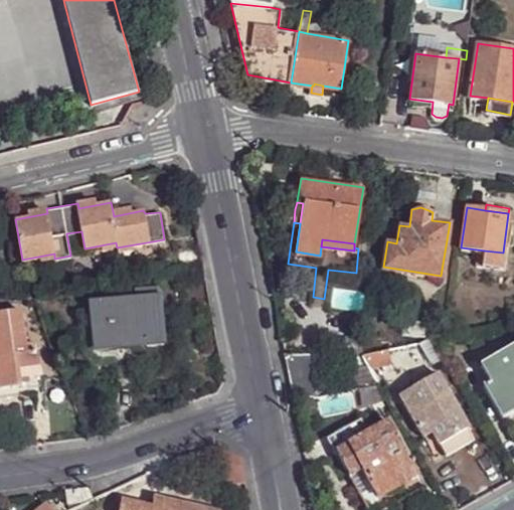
[(501,267),(503,252),(484,250),(482,263),(501,267)]
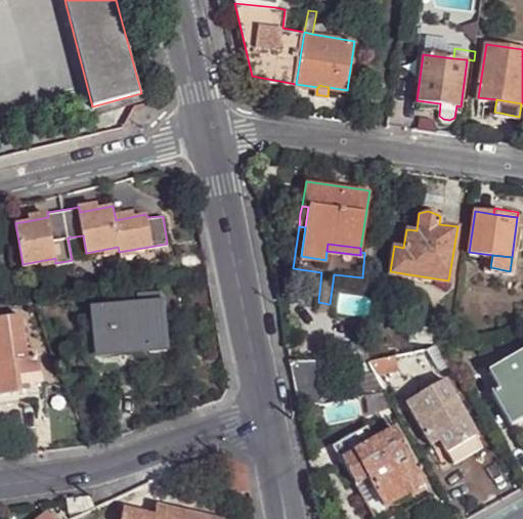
[(135,292),(136,301),(162,298),(160,289),(135,292)]
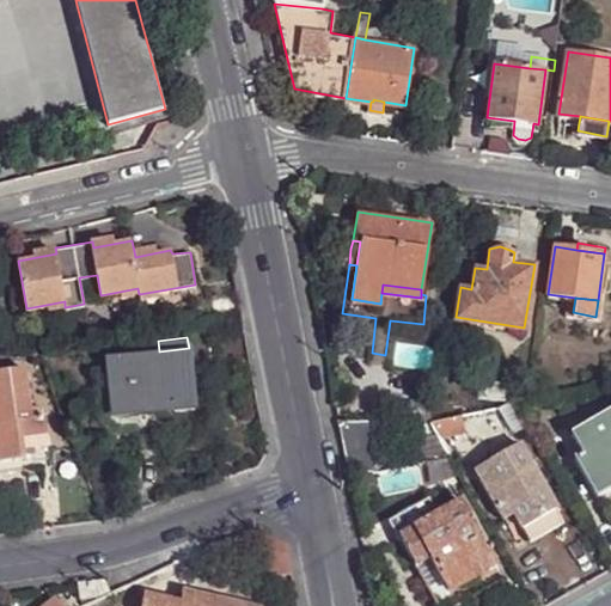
[(171,402),(194,399),(189,348),(159,352),(107,356),(107,361),(110,389),(118,389),(120,408),(136,405),(171,402)]
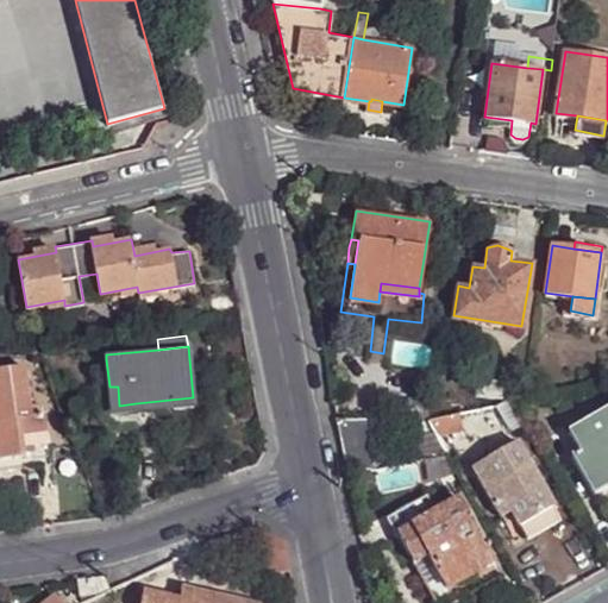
[(0,459),(27,457),(26,446),(50,443),(46,414),(35,415),(27,368),(0,370),(0,459)]
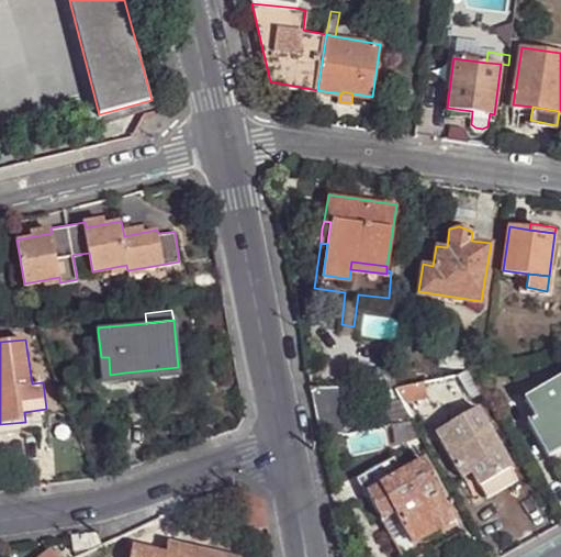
[(440,345),(438,361),(472,366),(474,353),(440,345)]
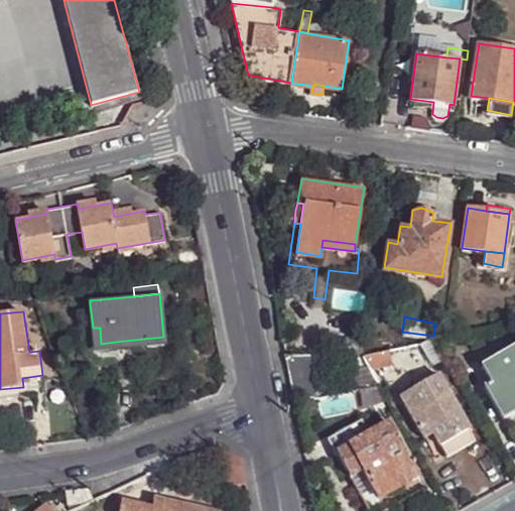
[(335,340),(338,367),(361,364),(358,337),(335,340)]
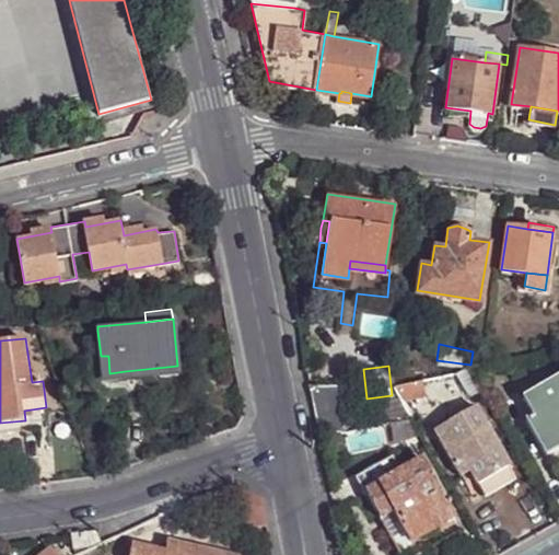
[(446,371),(429,374),(435,390),(452,382),(446,371)]
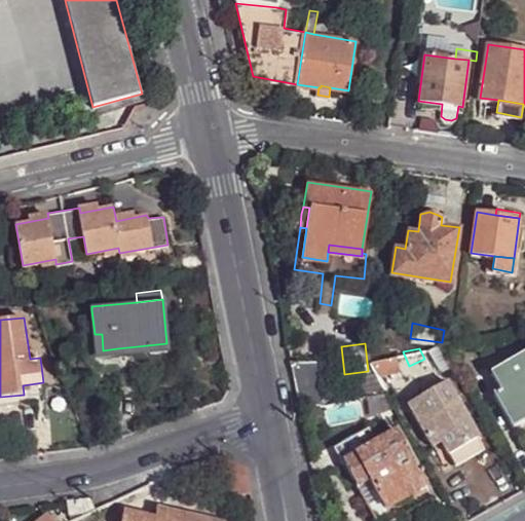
[(524,349),(492,368),(502,387),(495,391),(504,407),(514,423),(524,417),(524,349)]
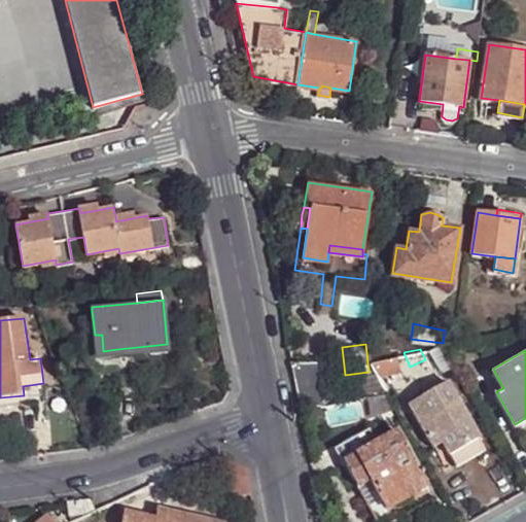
[(290,361),(299,405),(324,404),(321,360),(290,361)]
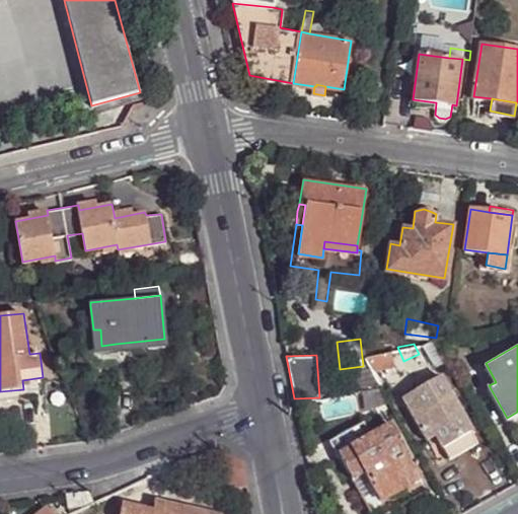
[(443,445),(473,428),(440,373),(401,395),(427,438),(435,432),(443,445)]
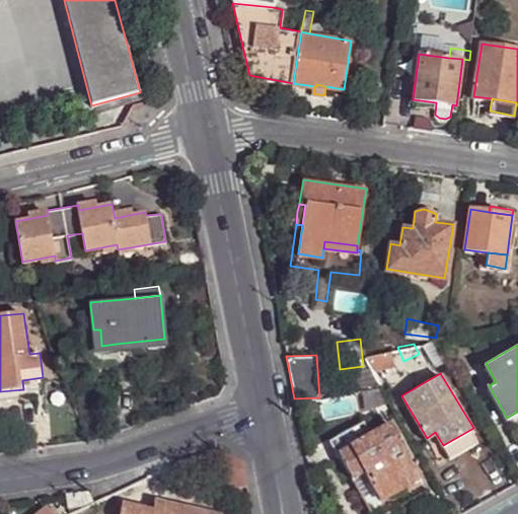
[(328,439),(337,453),(371,434),(370,430),(362,420),(328,439)]
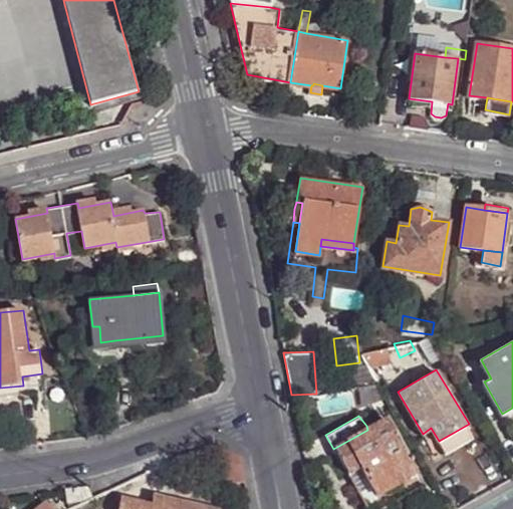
[(367,430),(333,449),(346,473),(348,471),(360,465),(376,493),(417,472),(387,419),(367,430)]
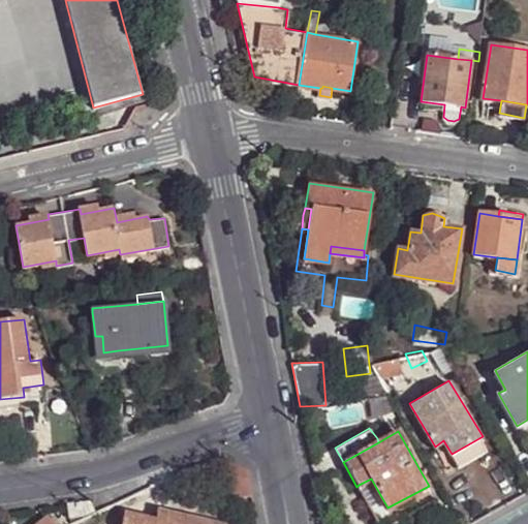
[(488,447),(483,436),(452,454),(458,465),(488,447)]
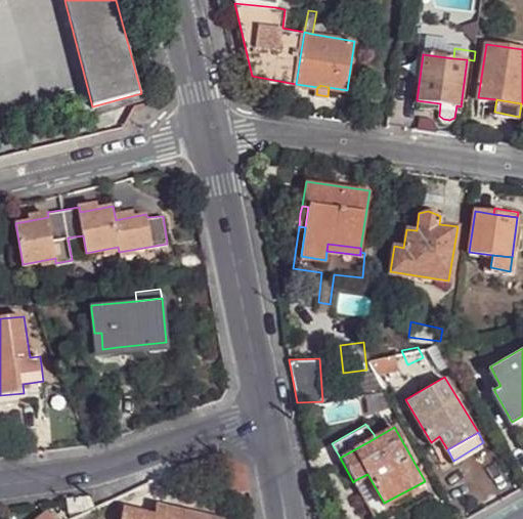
[(383,518),(432,493),(425,481),(384,503),(367,474),(355,480),(376,518),(383,518)]
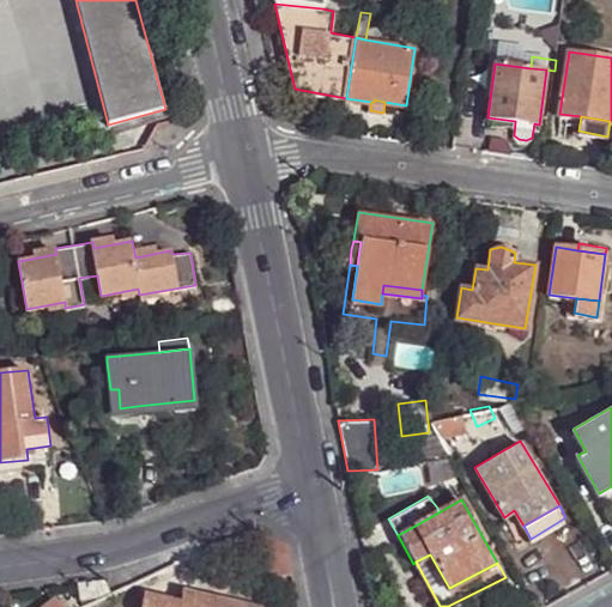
[(104,578),(80,582),(82,598),(96,595),(97,598),(110,590),(104,578)]
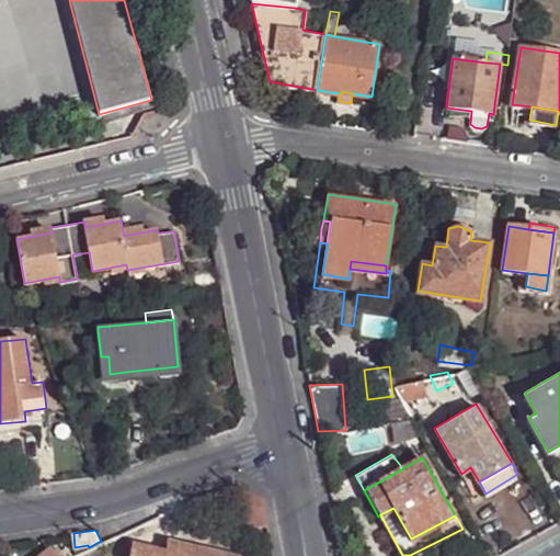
[(241,555),(242,555),(169,539),(166,551),(134,543),(130,555),(241,555)]
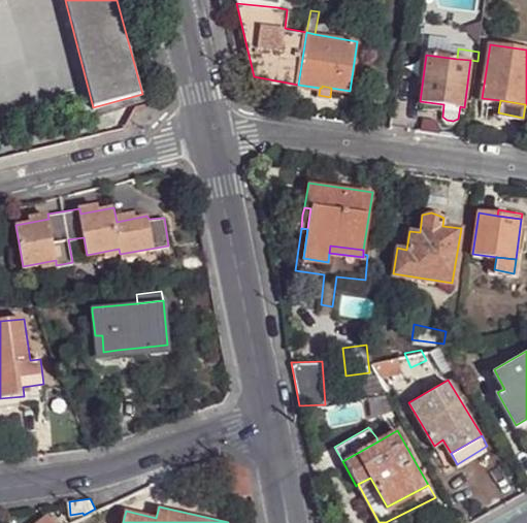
[(56,522),(48,514),(36,522),(56,522)]
